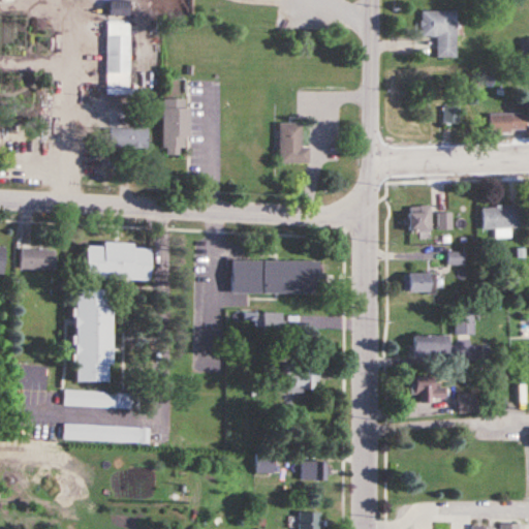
[(107,17),(129,17),(129,0),(107,0),(107,17)]
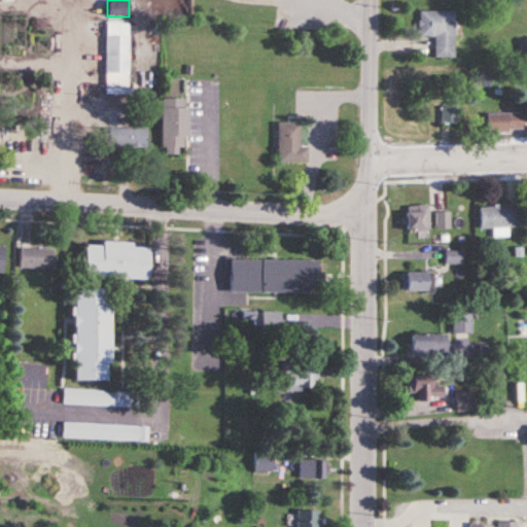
[(454,10),(419,10),(419,36),(434,36),(434,58),(454,58),(454,10)]
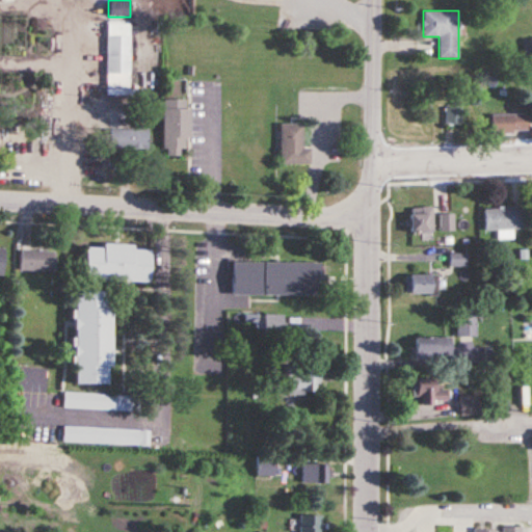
[(130,88),(130,21),(106,21),(106,88),(130,88)]
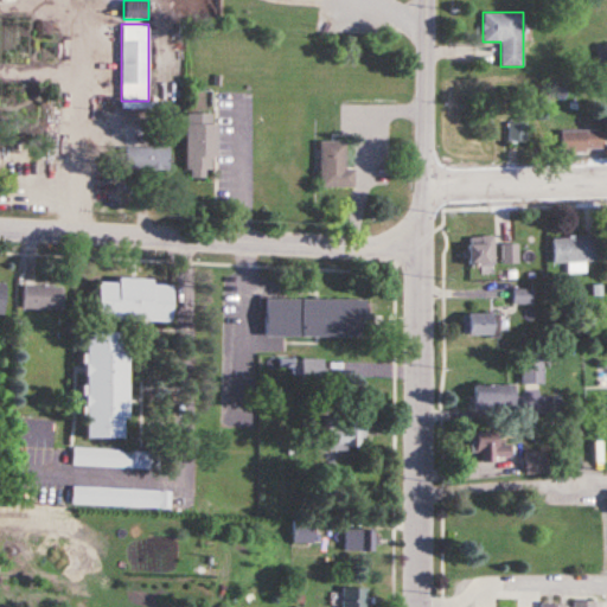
[(185,114),(185,178),(215,178),(215,114),(185,114)]
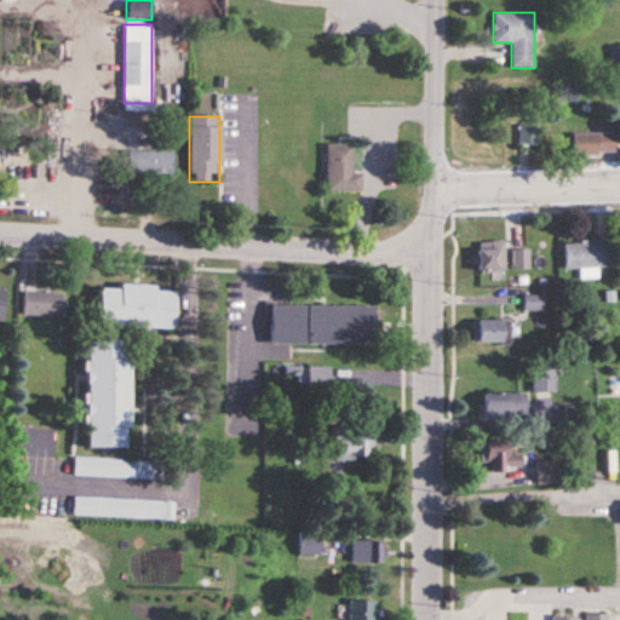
[(538,147),(538,122),(518,122),(518,147),(538,147)]
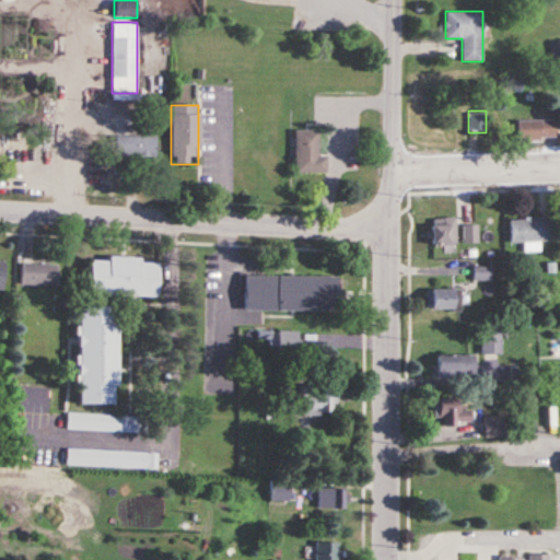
[(516,120),(516,139),(556,139),(556,120),(516,120)]
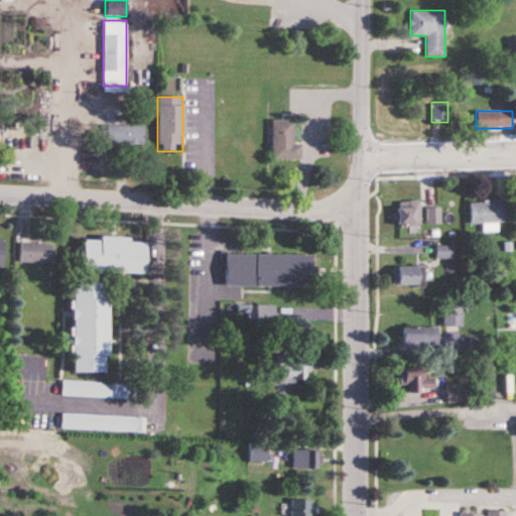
[(0,112),(0,143),(24,144),(24,112),(0,112)]
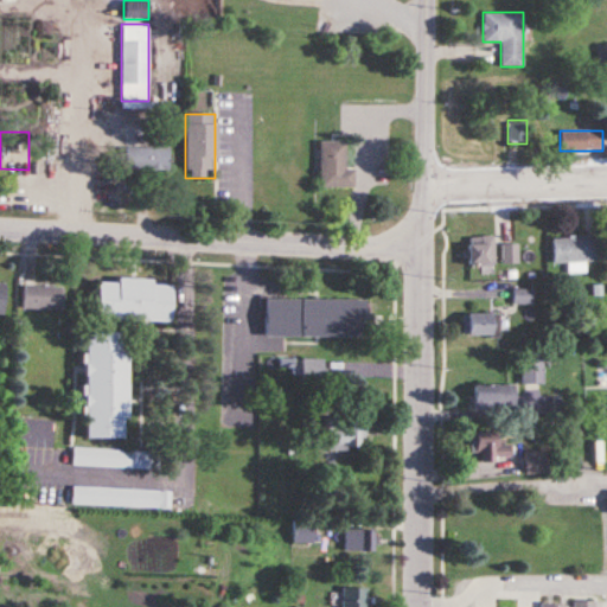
[(347,170),(347,141),(319,141),(319,187),(353,187),(353,170),(347,170)]
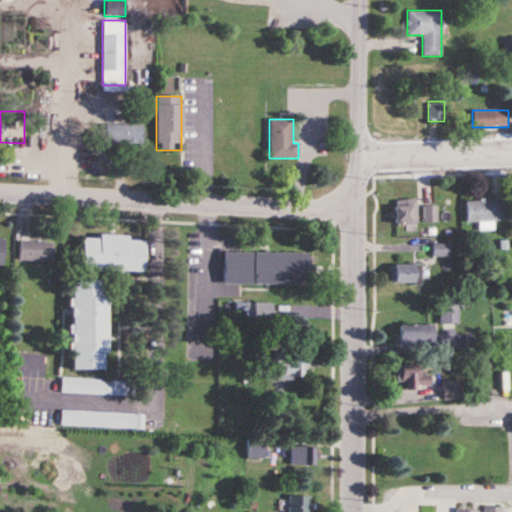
[(142,125),(106,125),(106,145),(142,145),(142,125)]
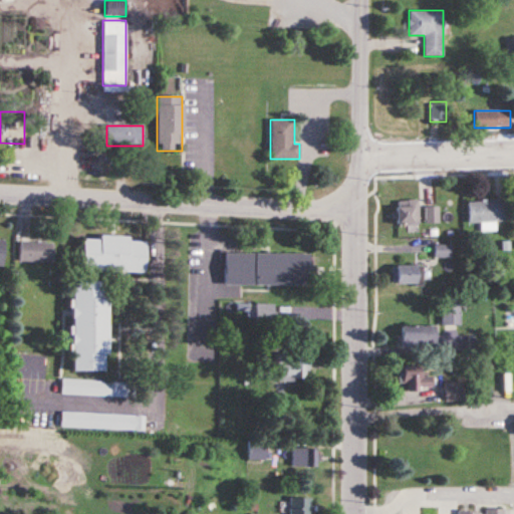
[(468,222),(507,222),(507,200),(468,200),(468,222)]
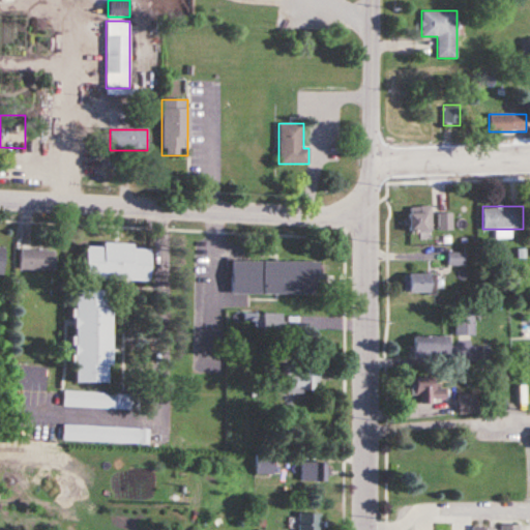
[(432,231),(432,207),(409,207),(409,231),(432,231)]
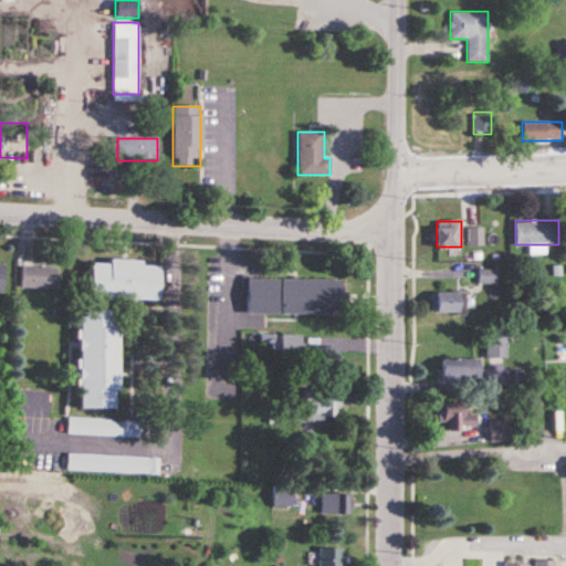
[(468,247),(484,247),(484,228),(468,228),(468,247)]
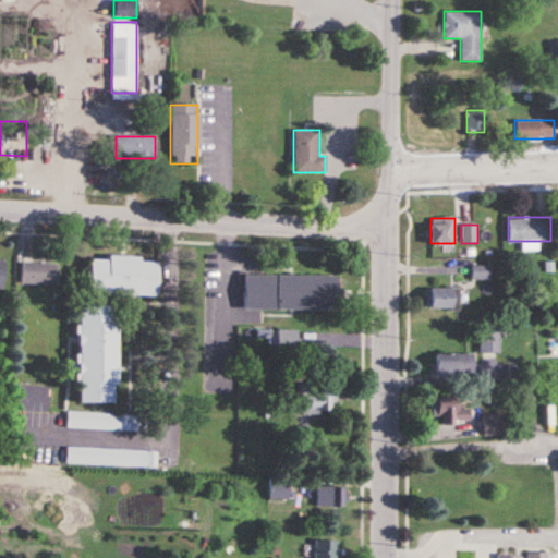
[(156,295),(157,258),(88,256),(87,293),(156,295)]
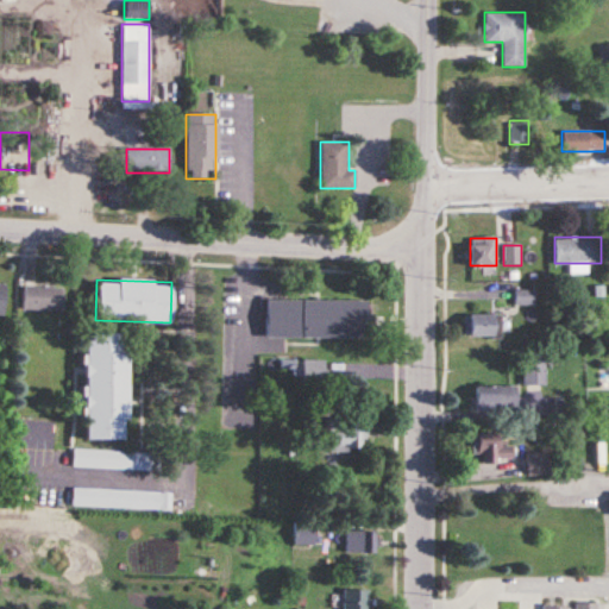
[(23,287),(23,311),(62,311),(62,287),(23,287)]
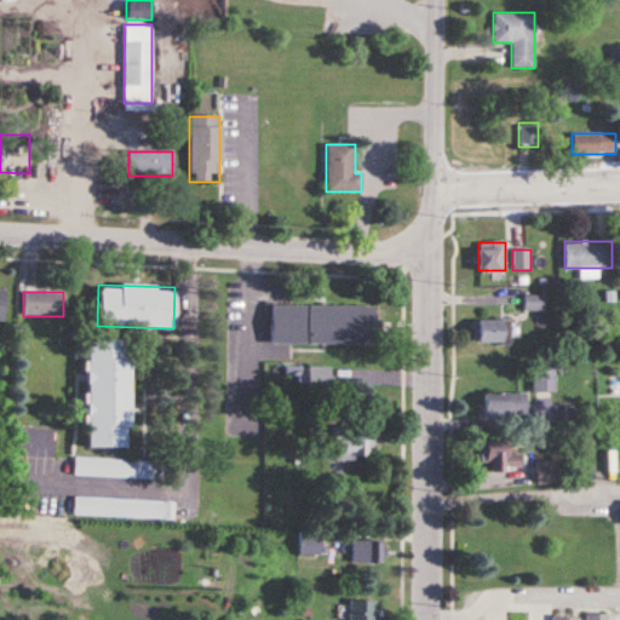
[(541,309),(541,296),(524,296),(524,309),(541,309)]
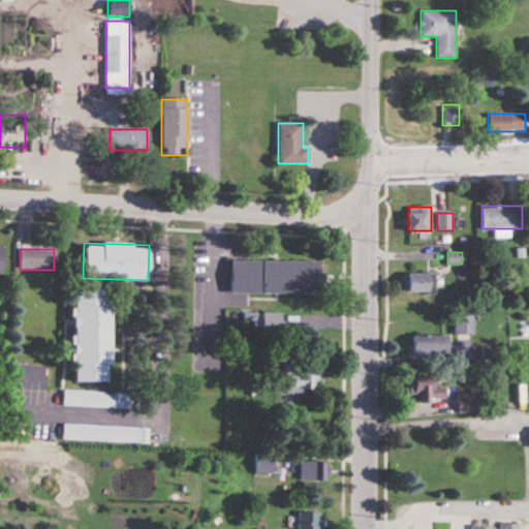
[(230,293),(320,293),(320,261),(230,261),(230,293)]
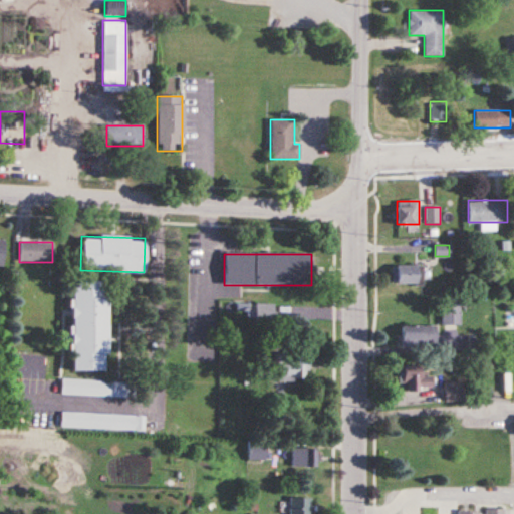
[(416,266),(393,266),(393,284),(416,284),(416,266)]
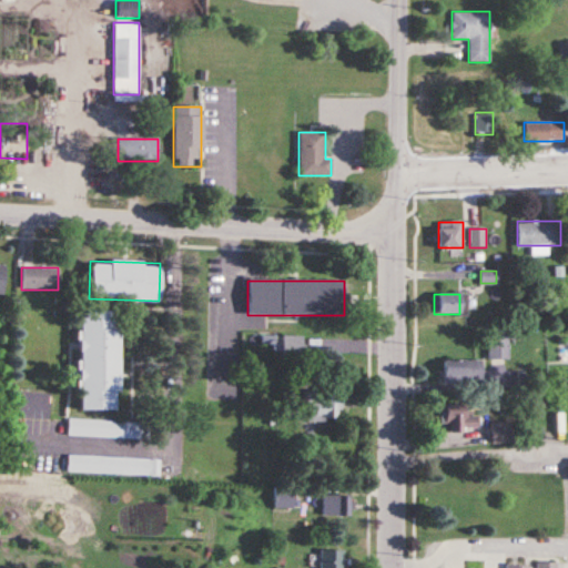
[(79,409),(118,409),(118,310),(79,310),(79,409)]
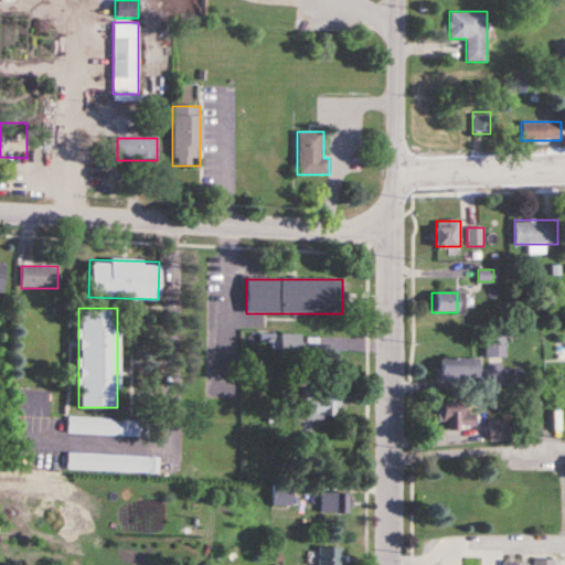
[(484,356),(505,356),(505,330),(484,330),(484,356)]
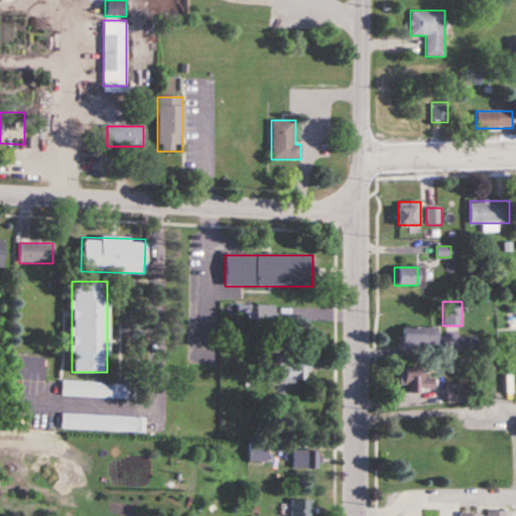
[(401,347),(438,347),(438,328),(401,328),(401,347)]
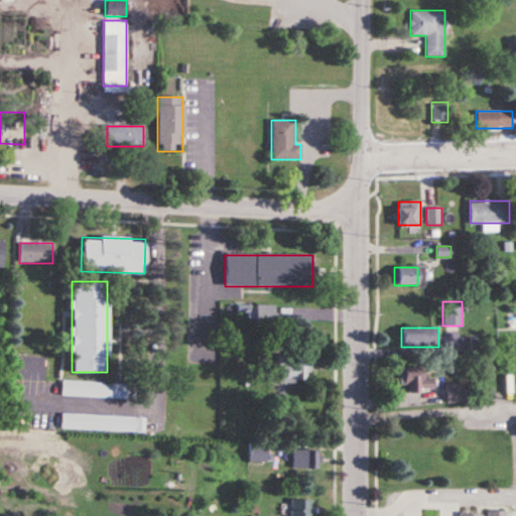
[(279,383),(305,383),(305,373),(310,373),(310,354),(289,354),(289,365),(279,365),(279,383)]
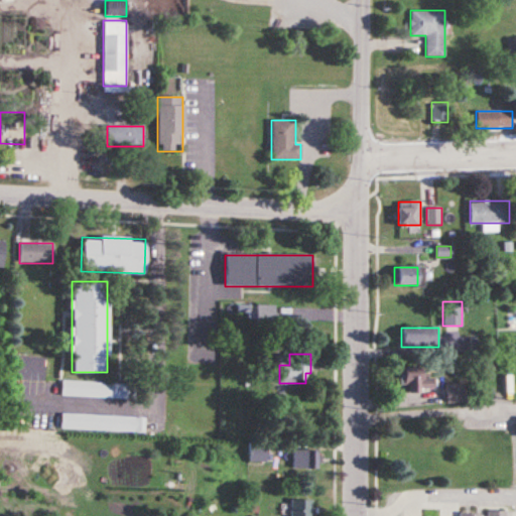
[(403,367),(403,391),(433,391),(433,378),(422,378),(422,367),(403,367)]
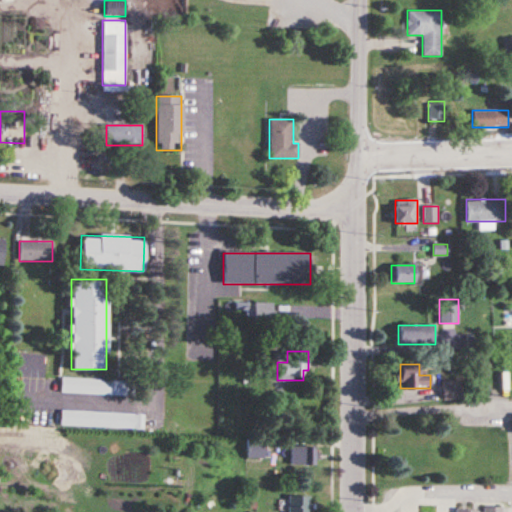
[(459,399),(459,381),(442,381),(442,399),(459,399)]
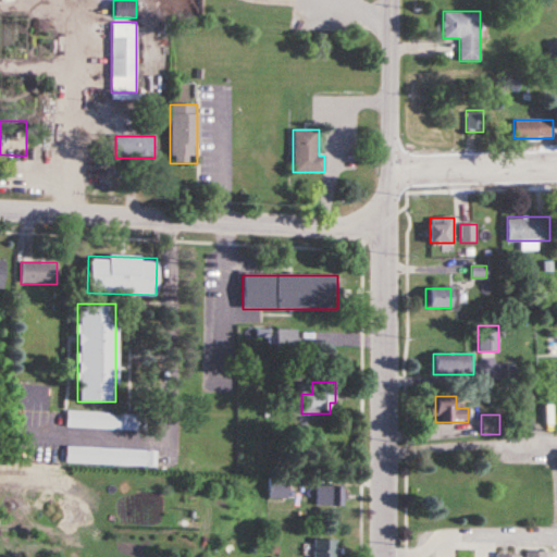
[(287,498),(287,481),(270,481),(270,498),(287,498)]
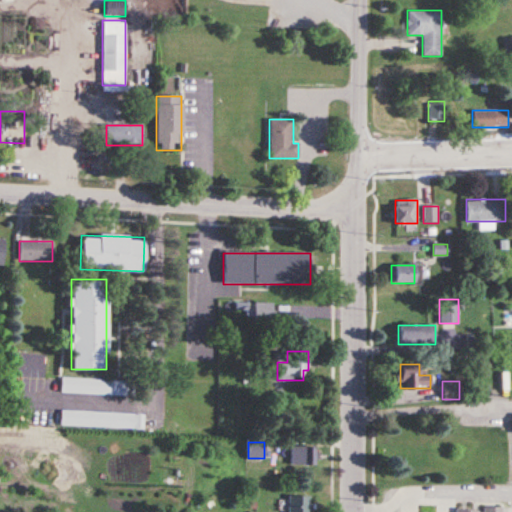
[(290,465),(315,465),(315,446),(290,446),(290,465)]
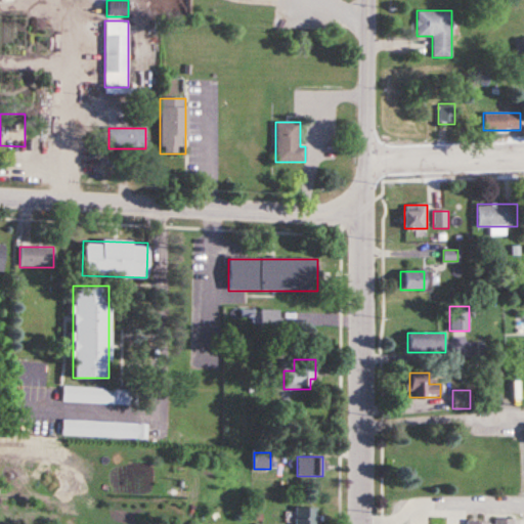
[(317,523),(317,508),(295,508),(295,523),(317,523)]
